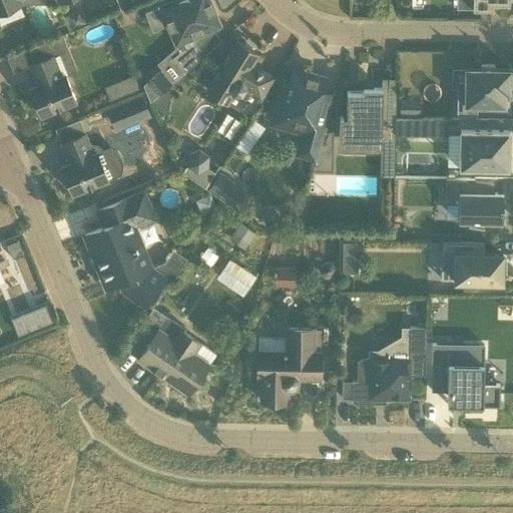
[(0,0),(0,12),(23,3),(22,1),(23,0),(0,0)]
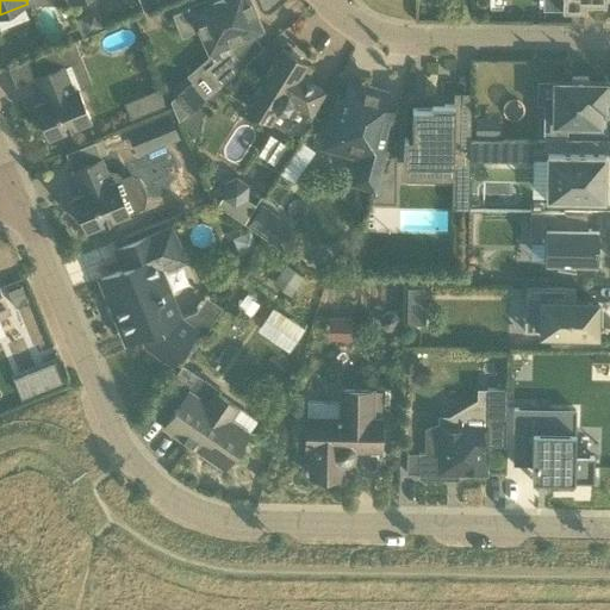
[(138,0),(144,13),(162,6),(159,0),(138,0)]
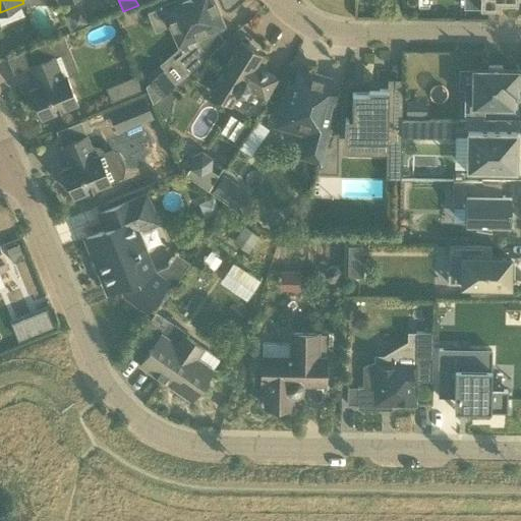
[(196,39),(207,35),(225,26),(220,13),(218,14),(215,7),(217,6),(214,0),(178,0),(162,7),(178,47),(180,47),(183,53),(176,59),(188,73),(209,55),(198,45),(196,39)]
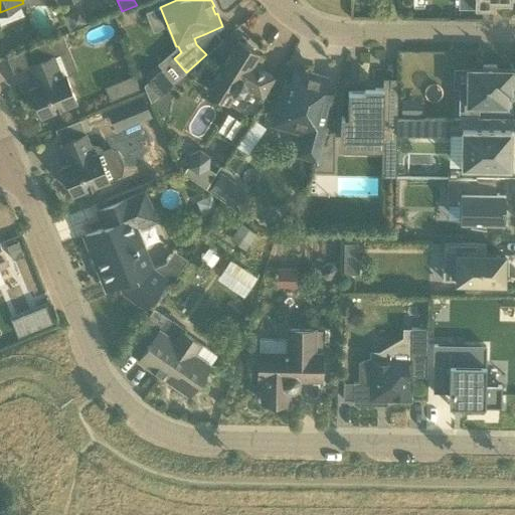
[(475,0),(475,9),(495,9),(495,3),(512,4),(511,0),(475,0)]
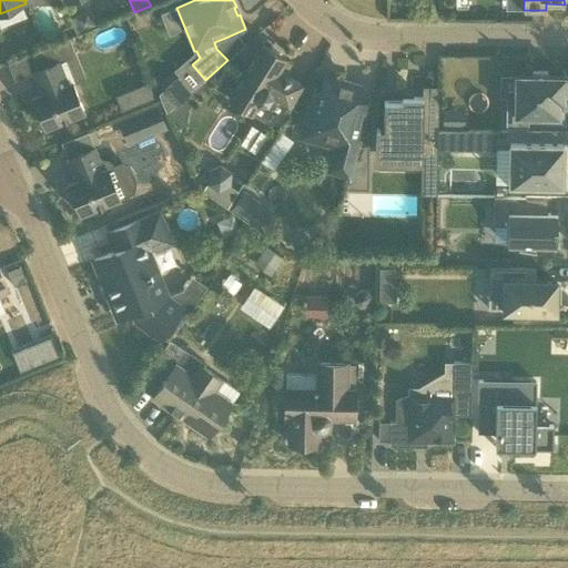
[(74,17),(74,18),(80,32),(82,31),(95,26),(89,10),(74,17)]
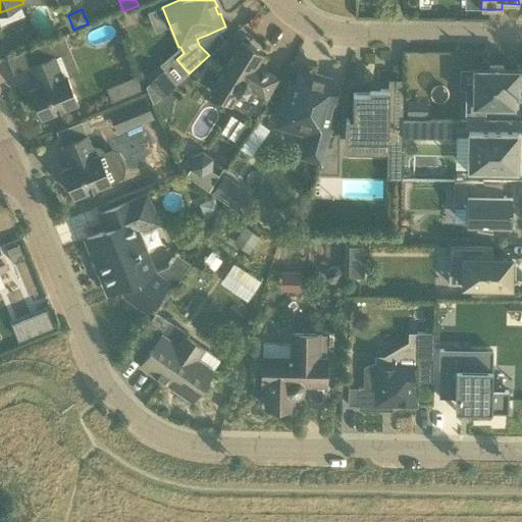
[(30,49),(36,64),(55,56),(70,50),(64,35),(30,49)]
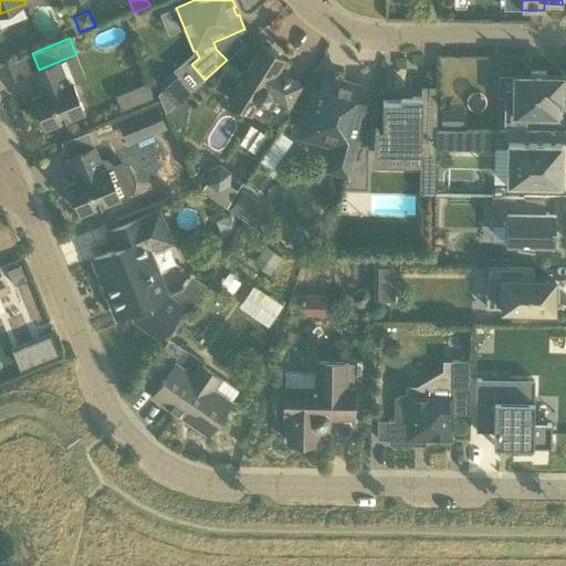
[(269,124),(281,122),(303,86),(278,71),(285,59),(262,44),(228,98),(269,124)]
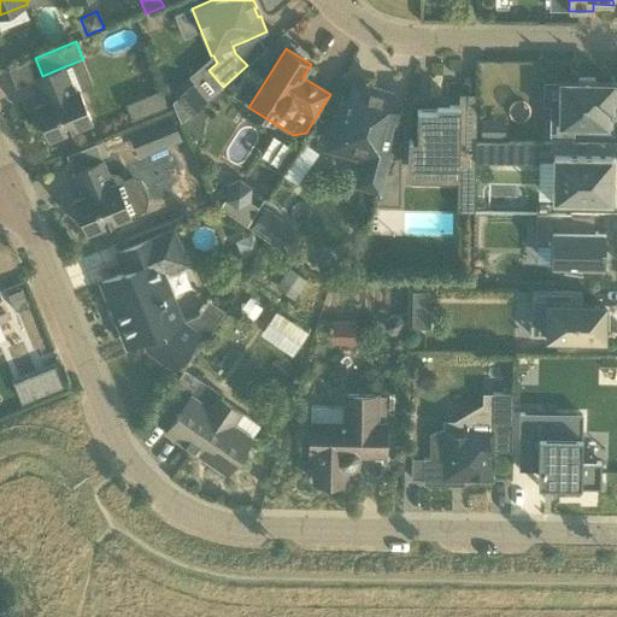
[(42,76),(35,78),(42,95),(45,94),(48,101),(36,107),(50,141),(93,123),(78,89),(75,90),(65,66),(42,76)]
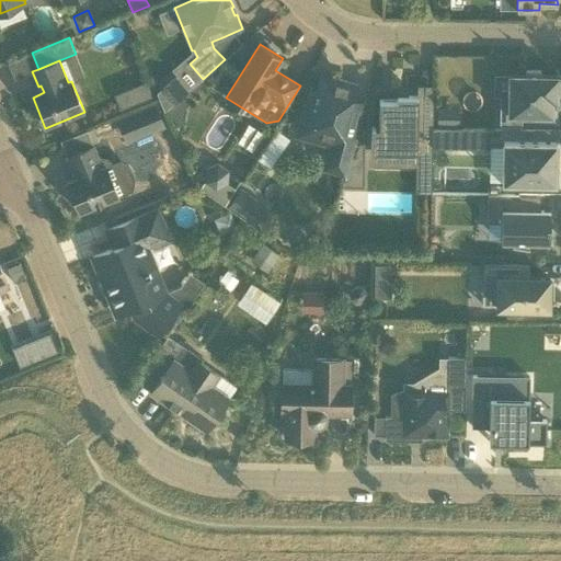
[(500,125),(522,126),(523,115),(552,115),(553,102),(558,102),(558,95),(560,95),(560,81),(558,81),(558,76),(541,75),(541,70),(527,70),(526,75),(510,75),(510,94),(501,94),(500,125)]
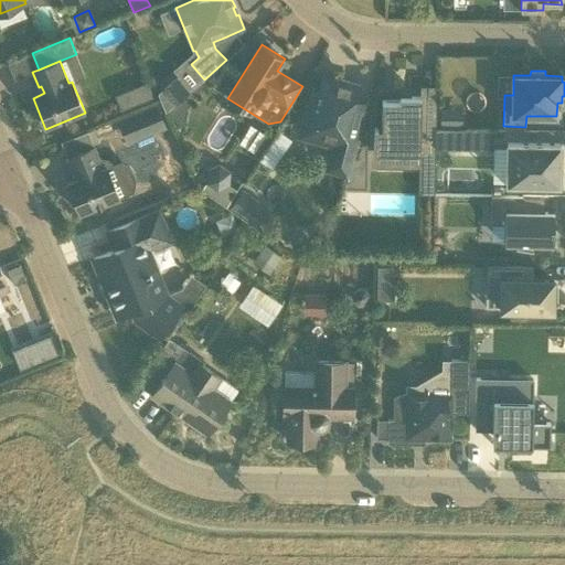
[(341,80),(341,82),(323,77),(313,113),(307,112),(299,137),(312,140),(312,141),(331,147),(324,171),(348,178),(369,103),(368,103),(363,117),(350,114),(359,85),(341,80)]
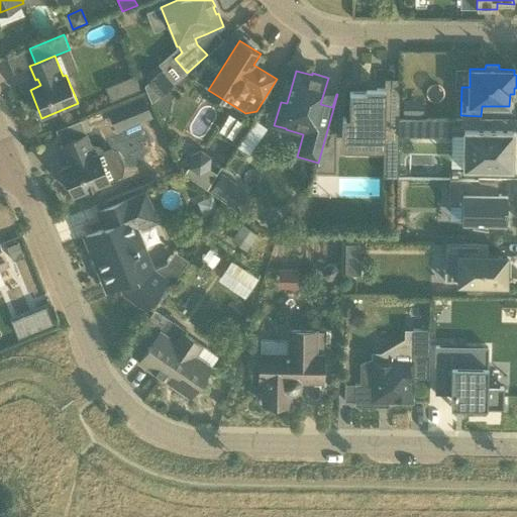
[(149,83),(161,96),(174,85),(163,72),(149,83)]
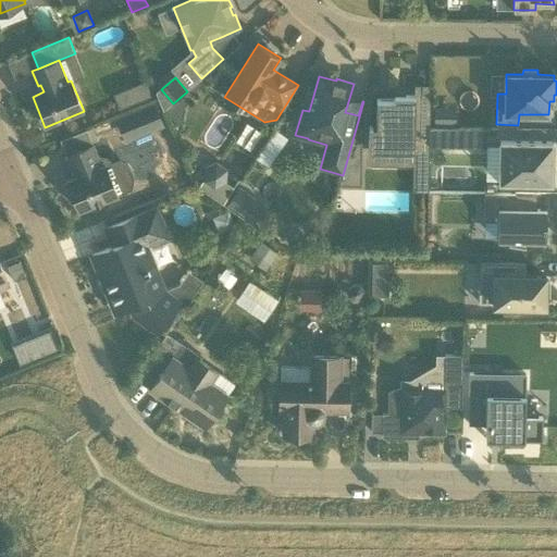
[(116,93),(122,106),(151,95),(147,82),(116,93)]
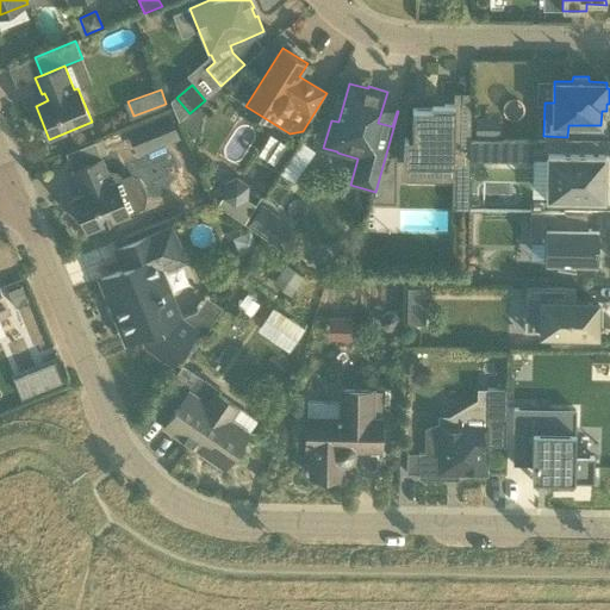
[(414,110),(412,139),(404,139),(404,165),(453,166),(452,209),(468,209),(470,155),(472,118),(455,117),(455,105),(433,105),(433,110),(414,110)]
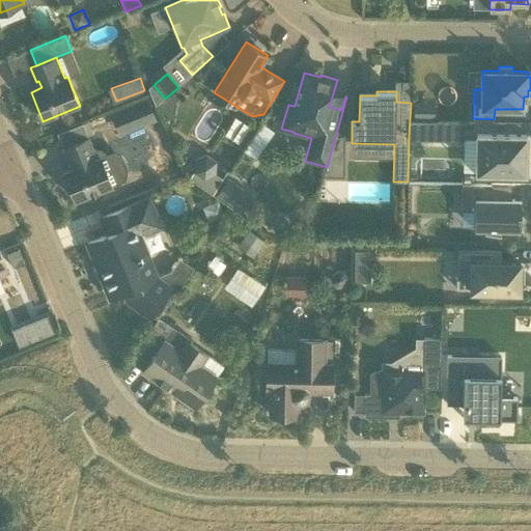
[(111,113),(118,130),(133,123),(135,130),(157,120),(156,118),(148,99),(147,98),(111,113)]
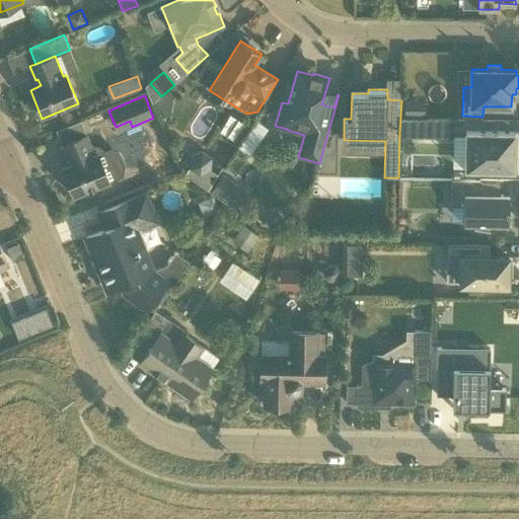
[(415,103),(415,99),(404,99),(404,101),(402,101),(401,117),(426,117),(426,108),(415,108),(415,103)]
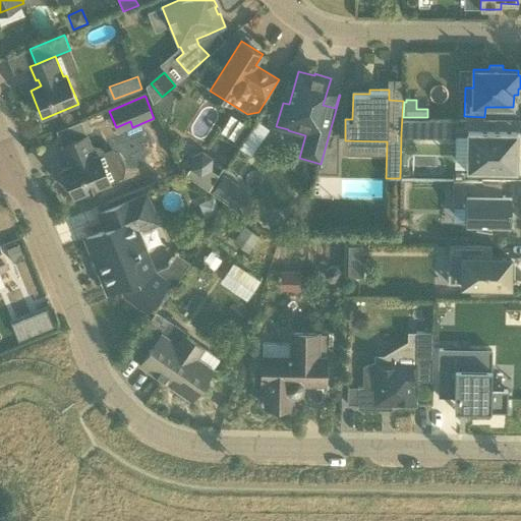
[(455,137),(455,121),(402,120),(402,136),(455,137)]
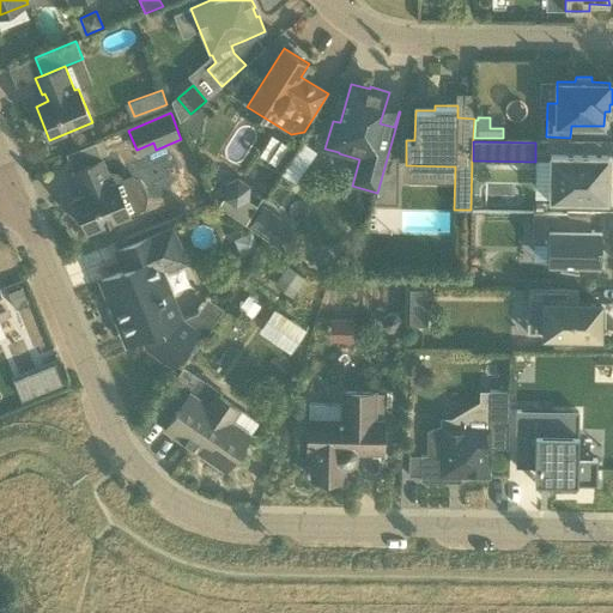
[(607,201),(608,157),(551,156),(550,200),(607,201)]
